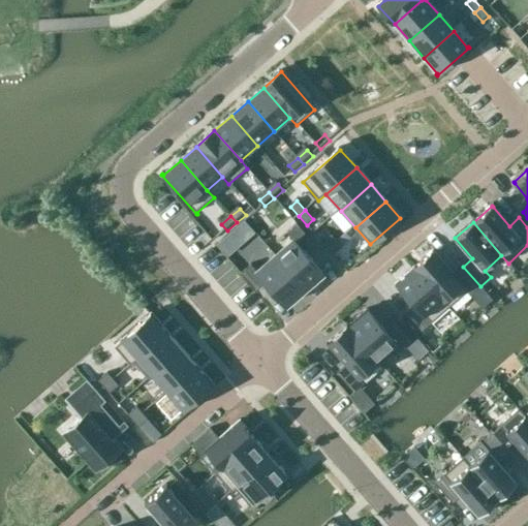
[(293,242),(276,257),(304,290),(322,274),(303,251),(312,243),(298,225),(287,235),(293,242)]
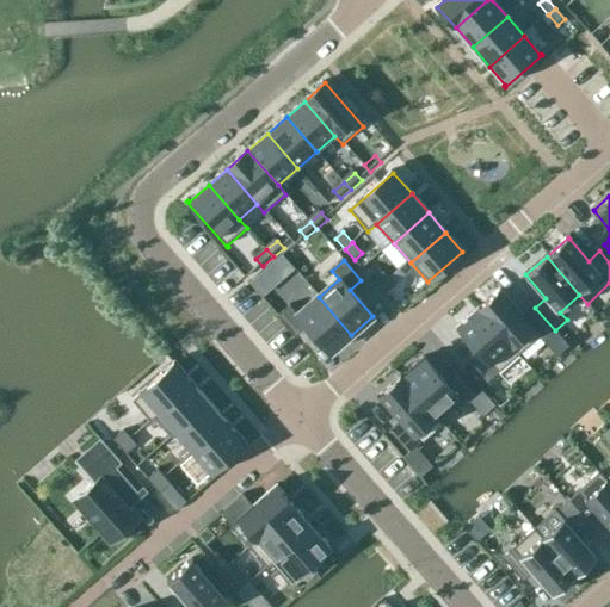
[(265,272),(256,280),(267,293),(277,286),(265,272)]
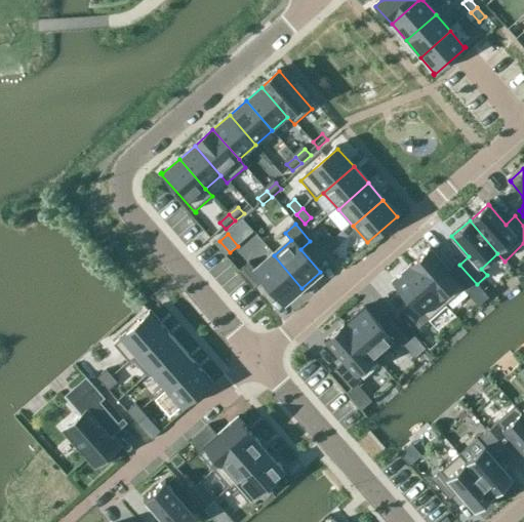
[(329,234),(320,242),(325,248),(334,240),(329,234)]
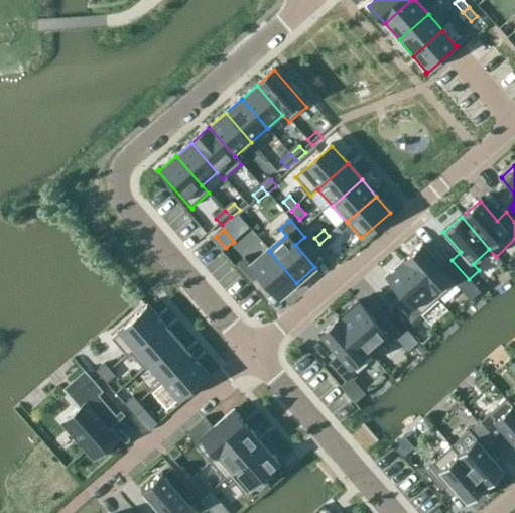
[(329,236),(319,244),(325,250),(334,242),(329,236)]
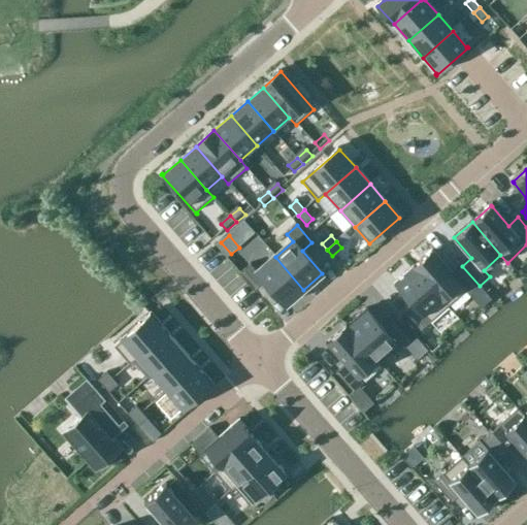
[(432,251),(414,267),(449,307),(467,292),(469,295),(480,286),(462,266),(453,274),(432,251)]
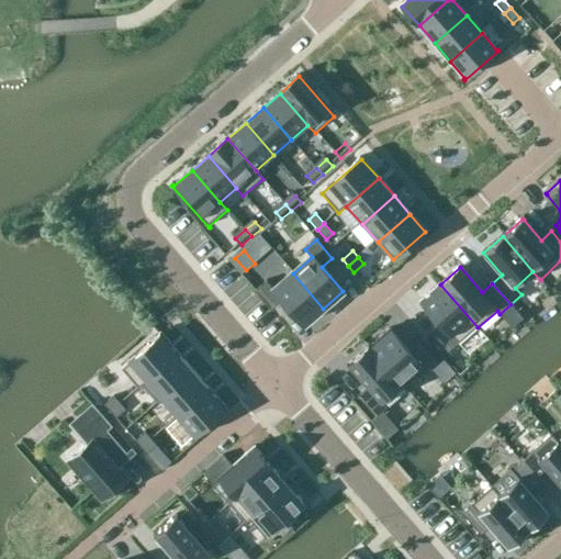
[(267,282),(256,292),(272,311),(282,301),(304,325),(323,309),(293,274),(273,290),(267,282)]
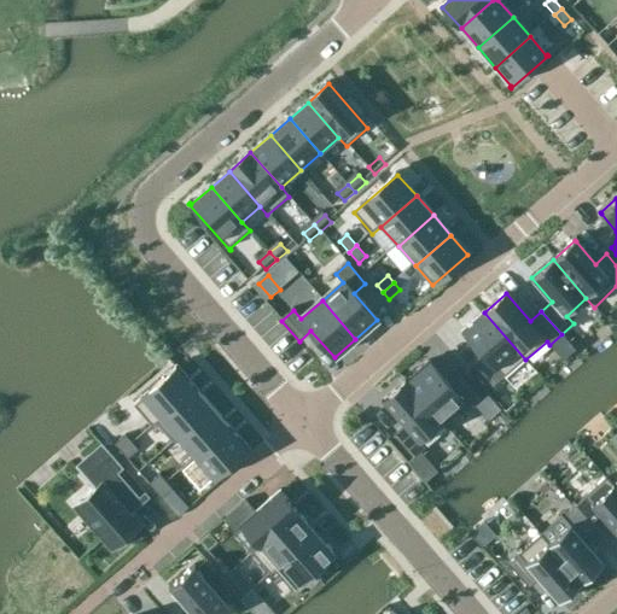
[(484,313),(463,332),(483,355),(472,364),(493,389),(525,360),(484,313)]
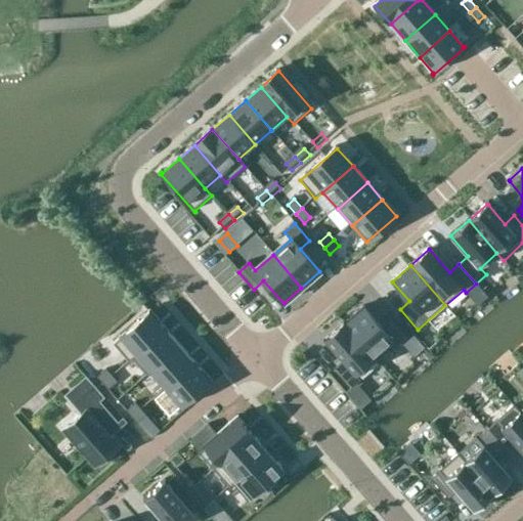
[(363,308),(344,324),(377,362),(395,346),(398,349),(408,340),(391,320),(382,329),(363,308)]
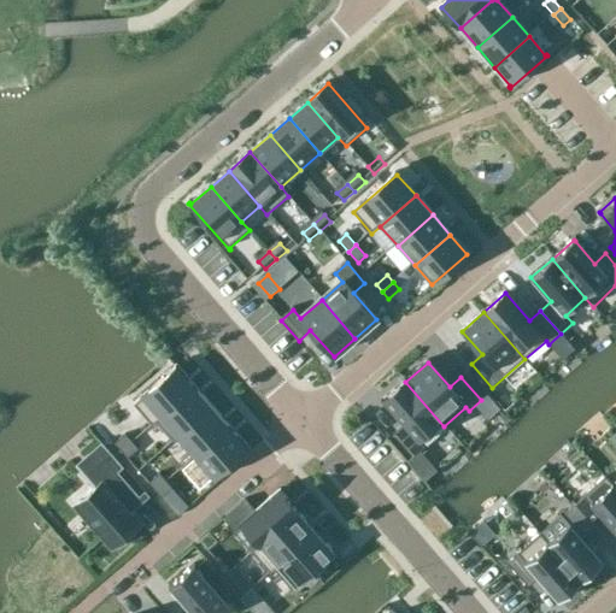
[(179,367),(134,406),(152,428),(157,424),(197,389),(179,367)]
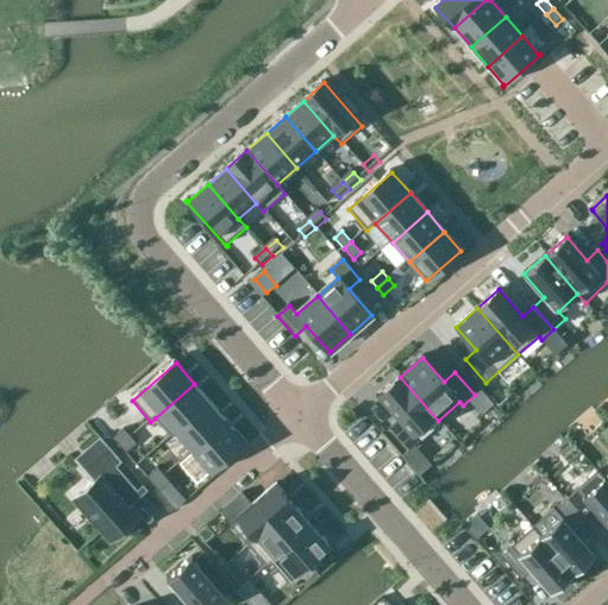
[(400,377),(377,397),(399,421),(388,430),(408,453),(420,443),(417,440),(438,421),(400,377)]
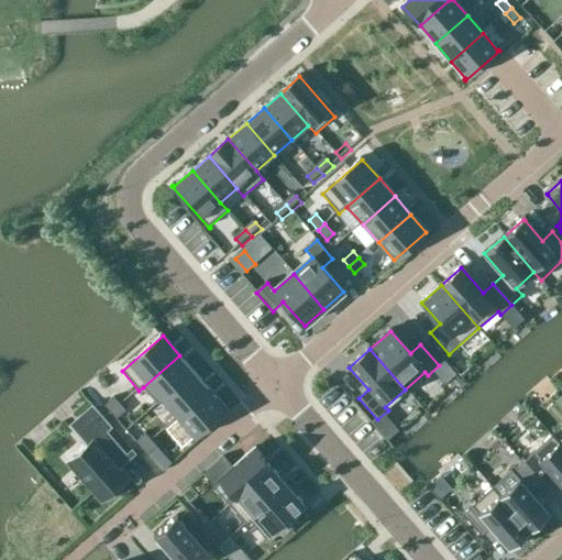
[(179,355),(143,387),(158,405),(163,402),(195,373),(179,355)]
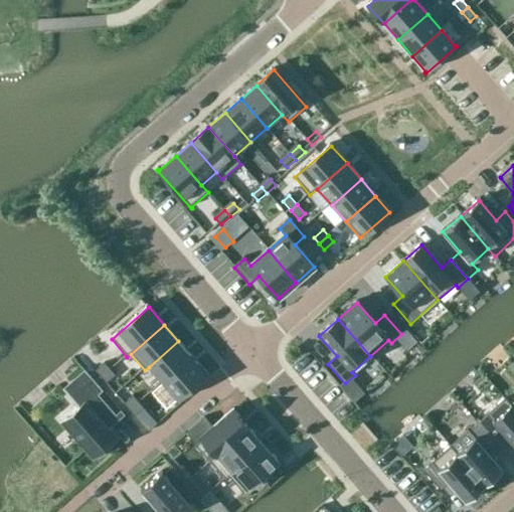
[(178,341),(149,367),(163,383),(192,358),(178,341)]
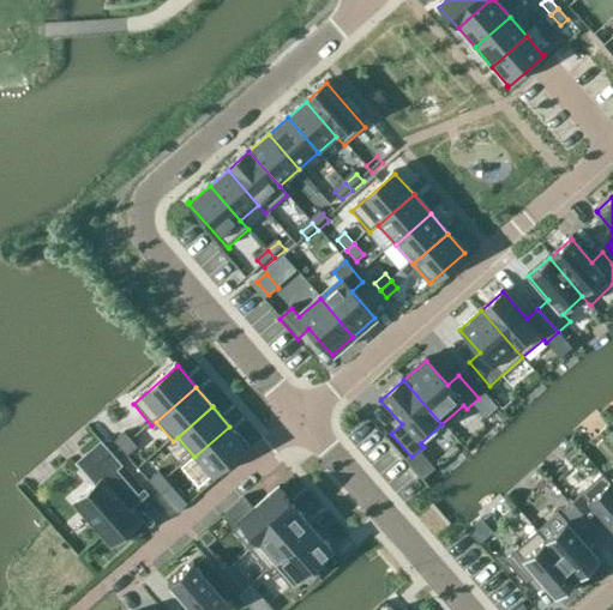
[(229,427),(194,457),(211,476),(246,446),(229,427)]
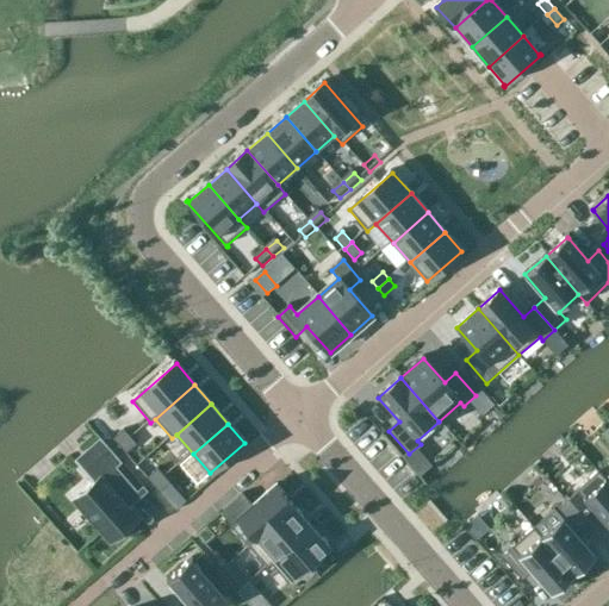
[(124,431),(113,441),(120,448),(131,438),(124,431)]
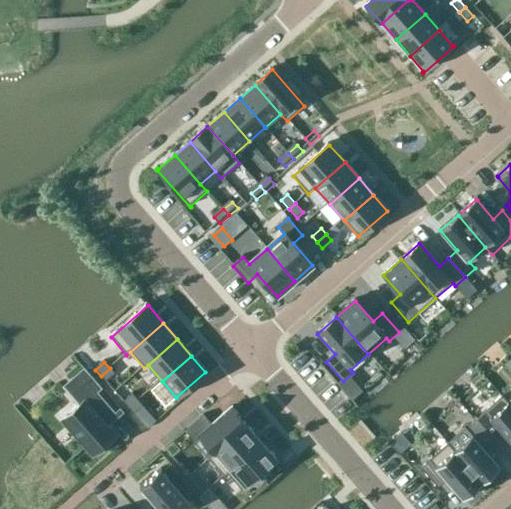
[(110,368),(101,376),(106,382),(115,374),(110,368)]
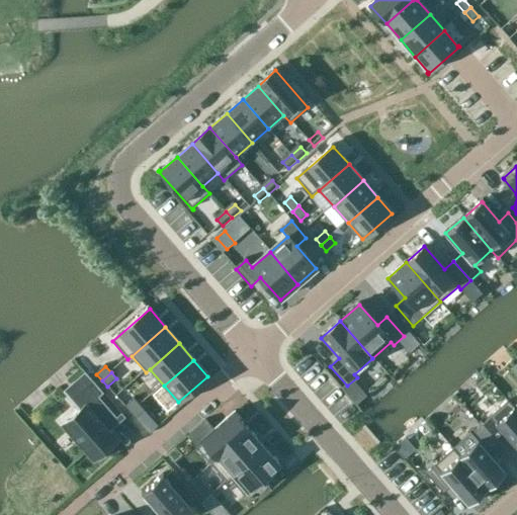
[(81,413),(66,426),(95,459),(111,445),(115,441),(111,435),(105,429),(117,419),(100,399),(104,395),(85,373),(84,374),(92,383),(72,402),(81,413)]
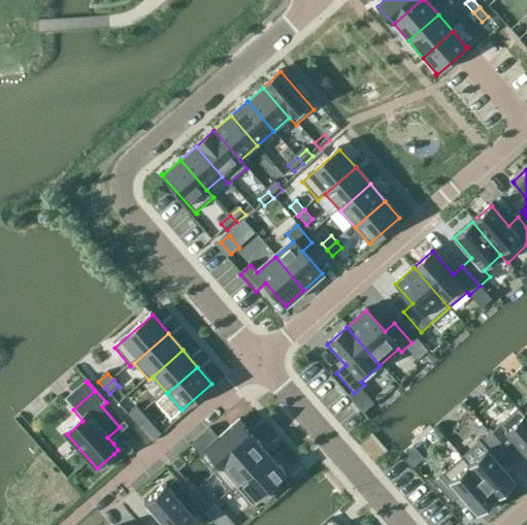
[(128,416),(133,422),(142,414),(137,407),(128,416)]
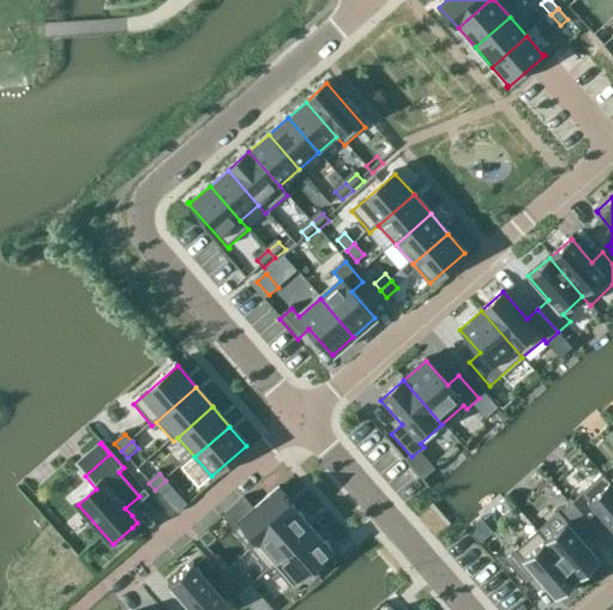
[(582,496),(570,506),(590,529),(601,519),(612,532),(612,488),(602,476),(581,495),(582,496)]
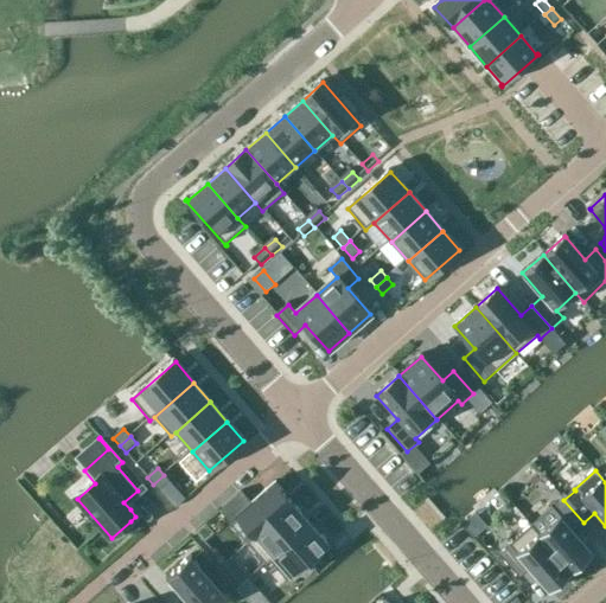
[(597,470),(595,470),(605,482),(605,478),(604,479),(597,470)]
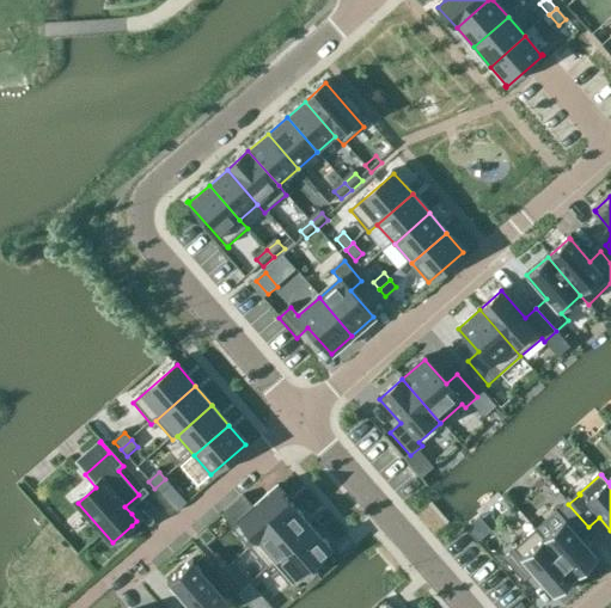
[(165,479),(154,489),(160,496),(171,486),(165,479)]
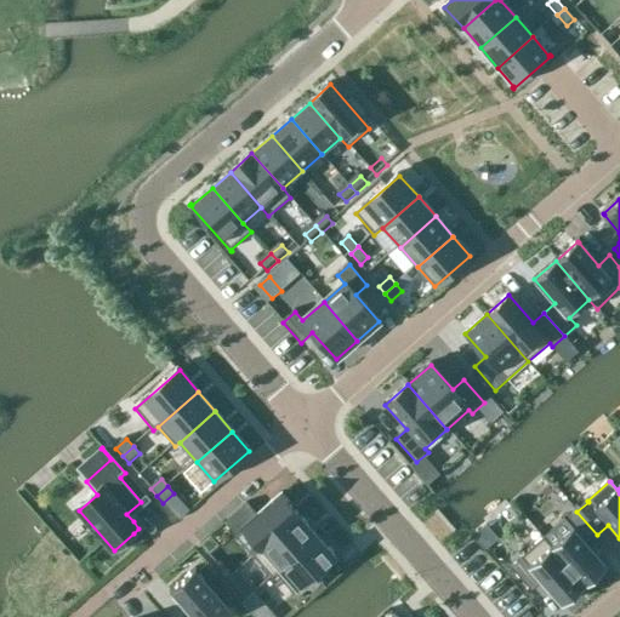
[(248,504),(225,524),(235,536),(244,529),(261,549),(300,515),(282,495),(257,515),(248,504)]
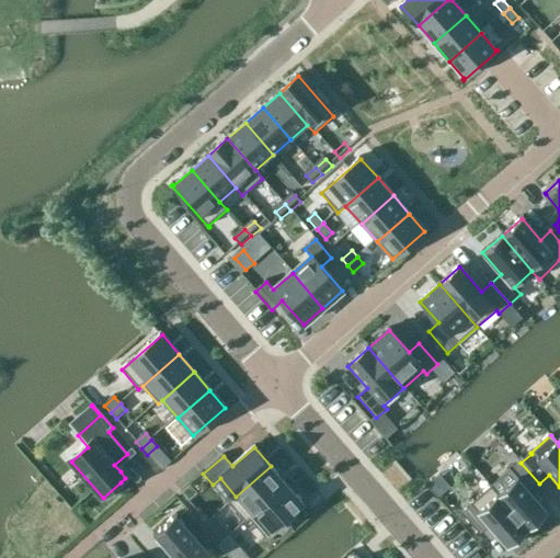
[(492,487),(491,488),(528,531),(549,512),(548,511),(547,512),(529,492),(539,484),(521,463),(511,471),(516,479),(499,494),(492,487)]
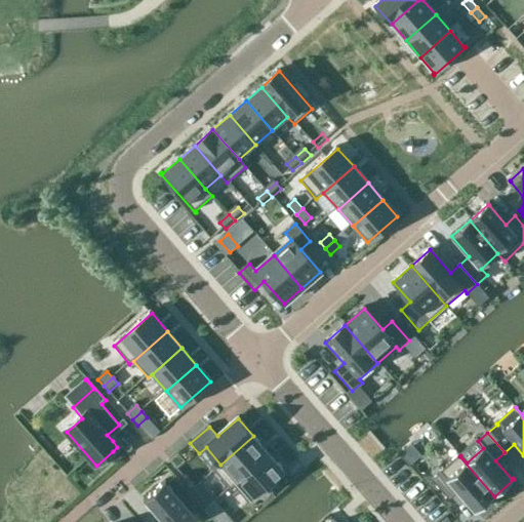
[(220,465),(213,471),(230,490),(234,487),(270,455),(253,436),(220,465)]
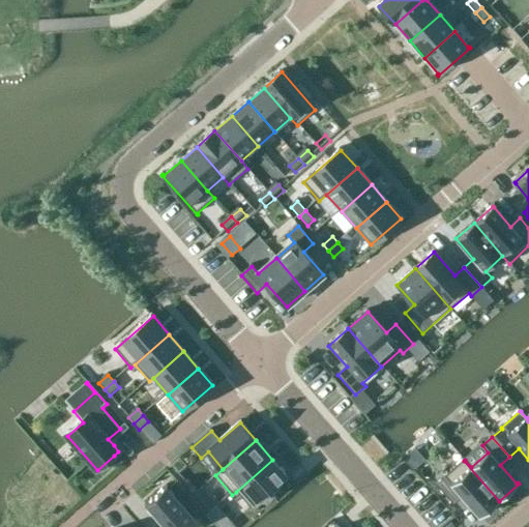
[(272,460),(236,492),(251,508),(250,509),(251,510),(289,476),(288,475),(287,476),(272,460)]
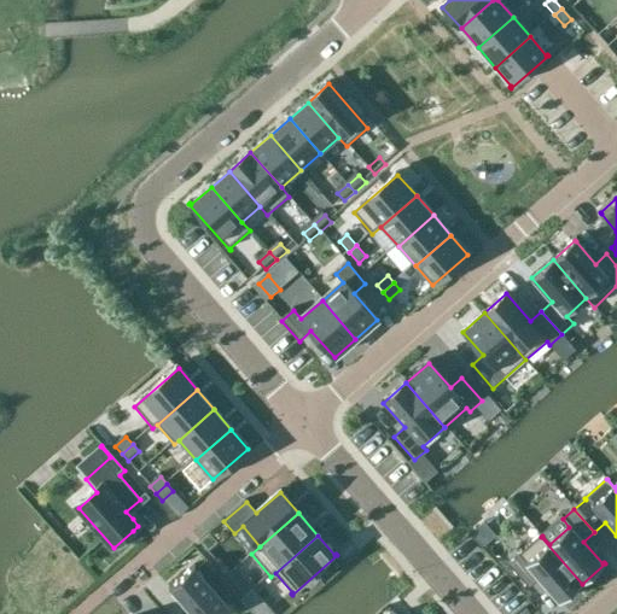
[(519,556),(508,566),(529,589),(540,579),(559,602),(558,603),(559,604),(582,584),(541,537),(519,556)]
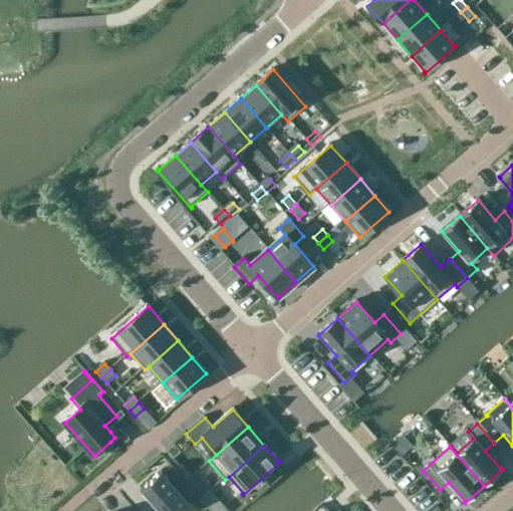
[(186,510),(191,506),(162,473),(143,490),(161,510),(186,510)]
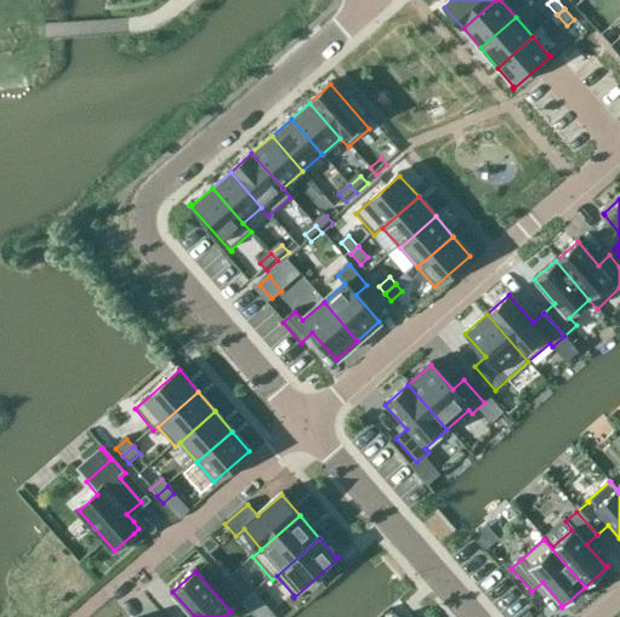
[(240,592),(246,599),(255,592),(249,584),(240,592)]
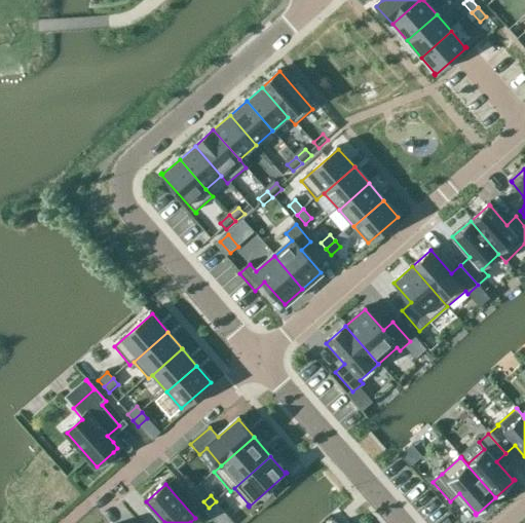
[(210,509),(204,512),(213,522),(230,522),(215,503),(210,509)]
